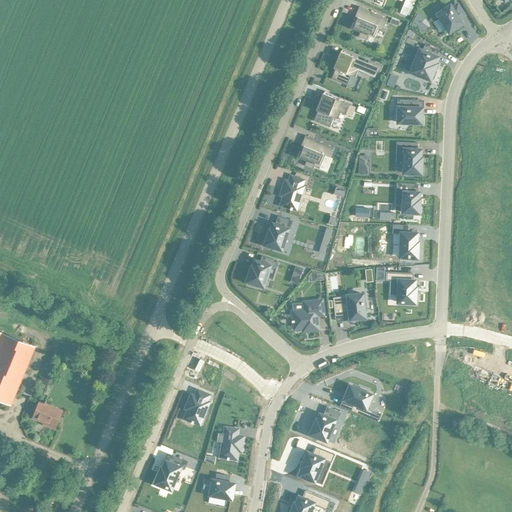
[(406,15),(414,0),(404,0),(400,13),(406,15)]
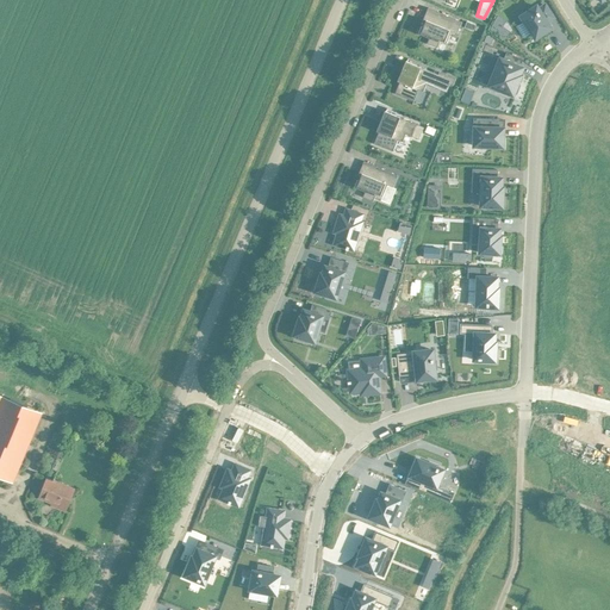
[(536,6),(521,17),(535,38),(545,32),(551,29),(549,27),(547,24),(546,23),(553,18),(545,5),(539,10),(537,8),(536,6)]
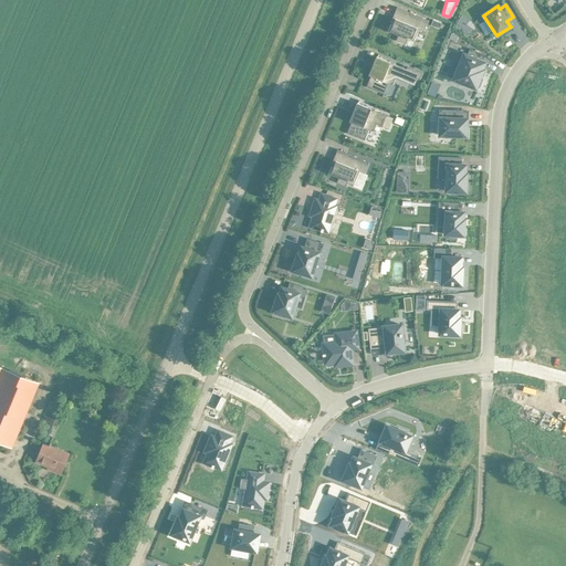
[(394,22),(390,30),(399,34),(396,41),(405,44),(408,38),(413,40),(418,30),(423,32),(428,21),(397,8),(394,14),(396,16),(394,22)]
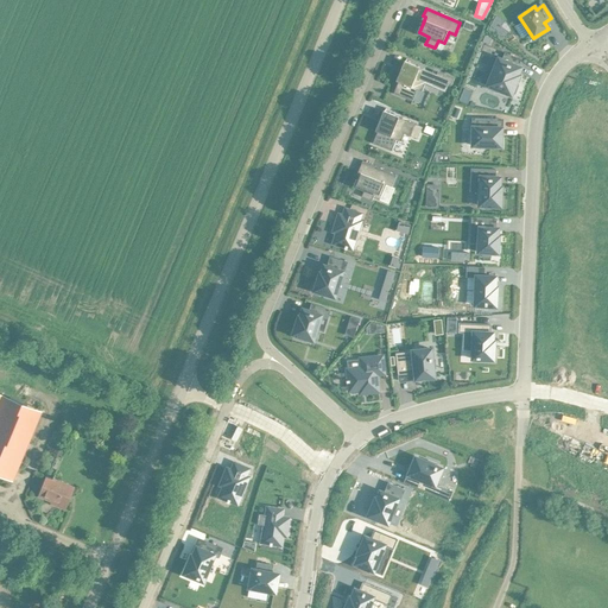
[(491,56),(480,82),(511,95),(511,94),(512,93),(514,94),(518,84),(515,84),(515,83),(518,75),(517,75),(520,68),(518,67),(520,59),(505,52),(501,59),(491,56)]
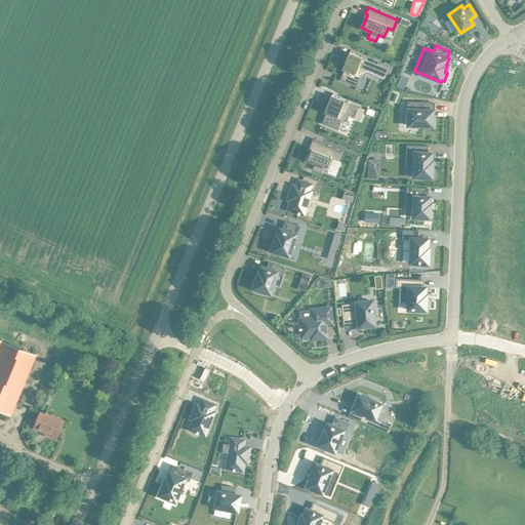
[(351,50),(350,52),(349,52),(341,70),(344,71),(339,80),(356,87),(360,77),(364,79),(366,72),(384,79),(387,72),(390,73),(392,68),(377,62),(376,64),(350,53),(351,50)]
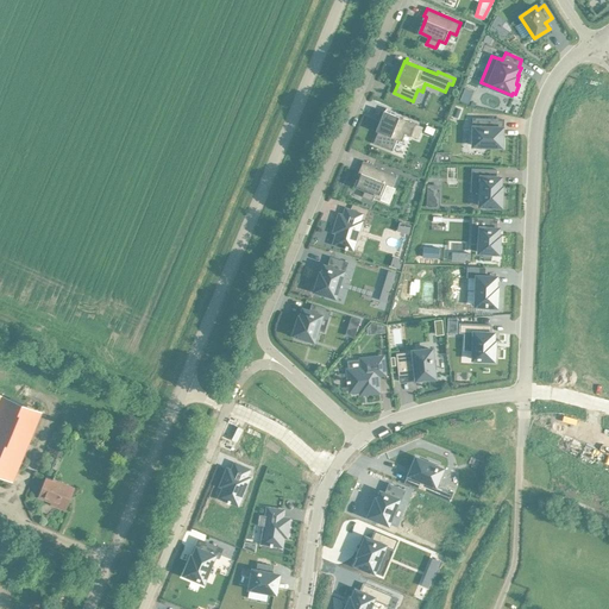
[(377,132),(372,143),(391,151),(396,139),(401,142),(405,133),(418,139),(422,127),(385,112),(387,108),(385,108),(384,111),(383,111),(375,131),(377,132)]
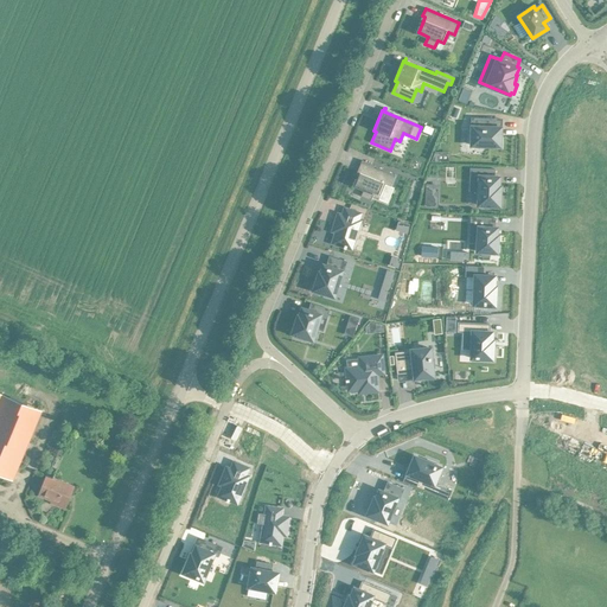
[(471,117),(471,128),(472,128),(471,145),(499,146),(500,135),(500,128),(493,128),(493,119),(471,117)]
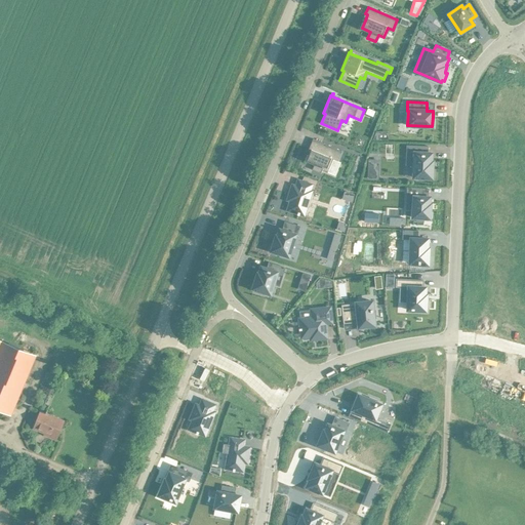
[(310,152),(307,160),(315,163),(312,169),(321,173),(323,167),(328,169),(333,159),(337,161),(341,151),(313,138),(310,146),(313,147),(310,152)]
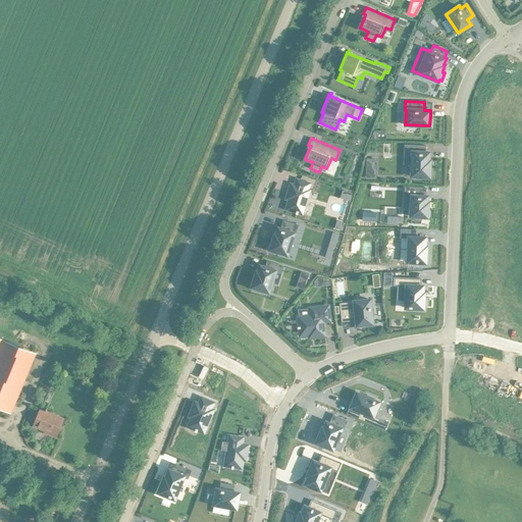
[(405,145),(404,152),(412,152),(411,176),(429,177),(429,160),(428,160),(429,152),(425,152),(425,146),(405,145)]
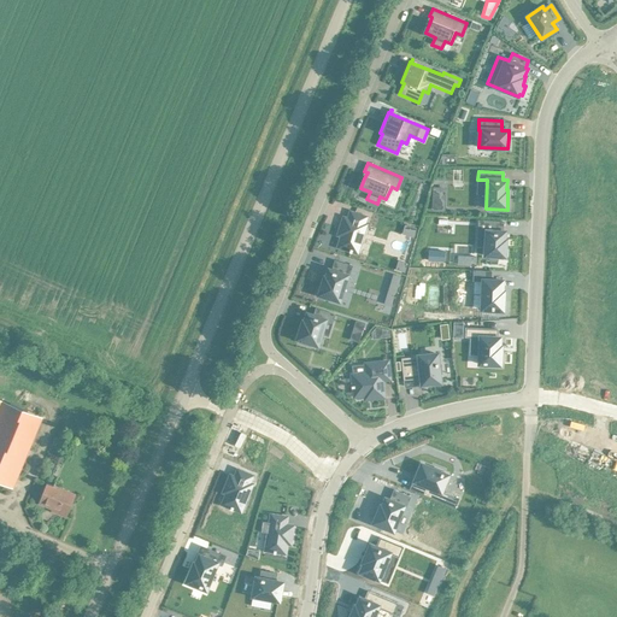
[(341,236),(339,247),(350,251),(350,252),(351,253),(352,251),(357,253),(365,225),(364,224),(365,217),(351,212),(348,219),(344,218),(339,235),(341,236)]
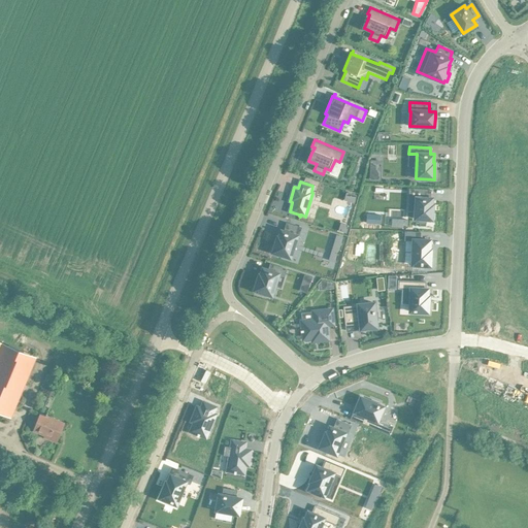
[(409,189),(408,198),(416,198),(416,210),(415,219),(432,220),(432,211),(433,205),(431,205),(432,199),(430,198),(430,190),(409,189)]
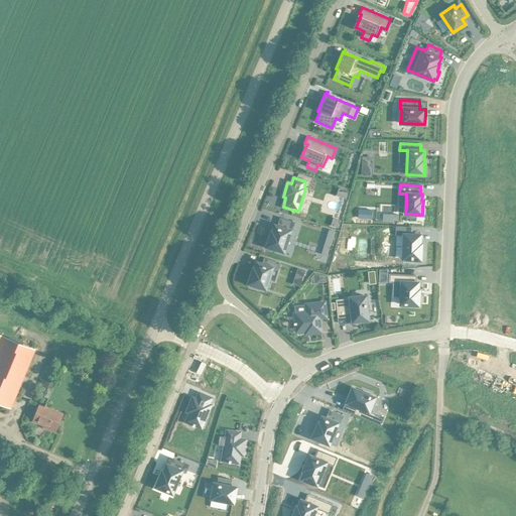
[(269,238),(266,247),(283,252),(290,231),(291,232),(294,223),(280,218),(277,226),(274,226),(272,232),(271,232),(269,238)]
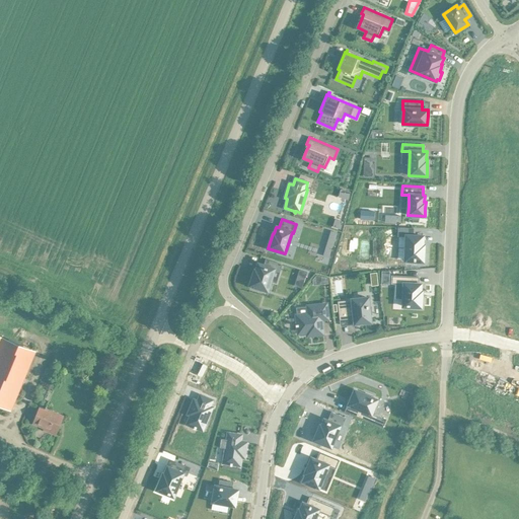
[(398,228),(397,236),(405,236),(404,261),(423,262),(424,245),(422,245),(423,236),(413,236),(413,228),(398,228)]
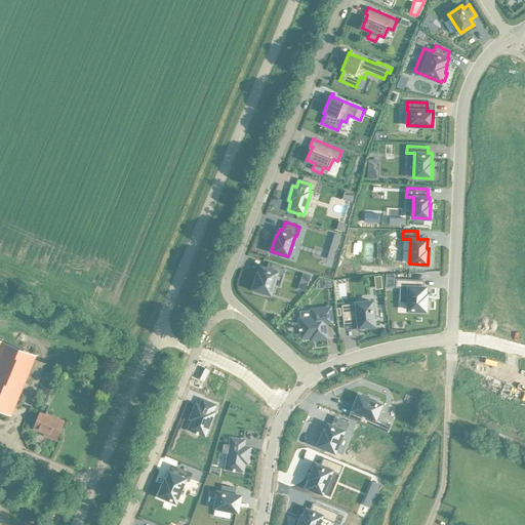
[(257,273),(252,288),(255,289),(254,291),(264,294),(265,292),(270,294),(277,273),(282,275),(284,268),(269,263),(267,269),(260,267),(258,274),(257,273)]
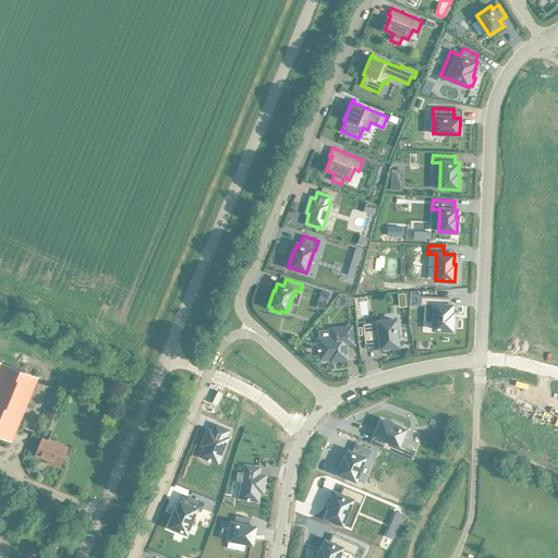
[(421,296),(421,305),(434,305),(433,329),(441,329),(441,331),(450,332),(450,330),(452,330),(452,329),(453,329),(453,328),(452,328),(452,322),(453,322),(453,320),(452,320),(453,313),(451,313),(452,305),(449,305),(450,298),(421,296)]
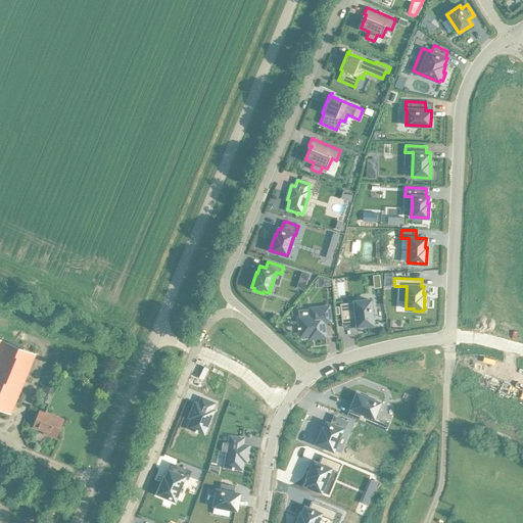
[(354,302),(340,304),(342,323),(357,322),(358,326),(364,326),(373,325),(372,318),(374,317),(374,308),(372,310),(371,300),(354,301),(354,302)]
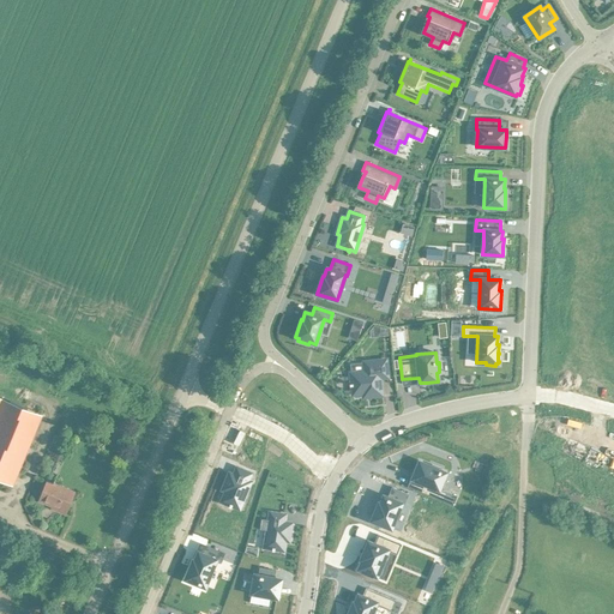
[(351,384),(349,384),(350,386),(351,386),(353,395),(363,393),(363,397),(381,395),(380,378),(387,378),(385,360),(363,362),(365,372),(350,373),(351,384)]
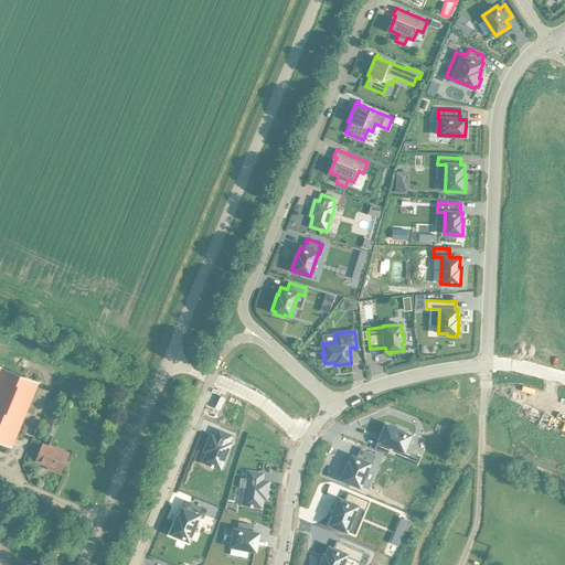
[(0,440),(11,446),(38,383),(0,366),(0,440)]
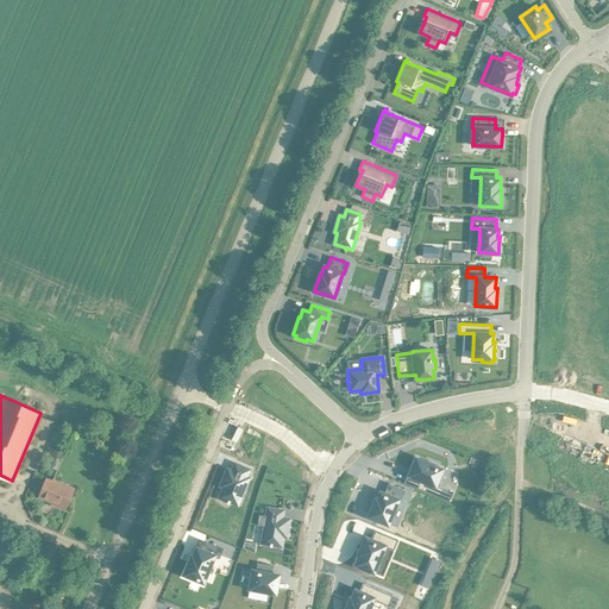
[(410,476),(408,484),(439,497),(449,501),(452,493),(443,488),(435,485),(443,469),(437,466),(437,464),(428,460),(427,463),(416,458),(412,469),(409,475),(410,476)]
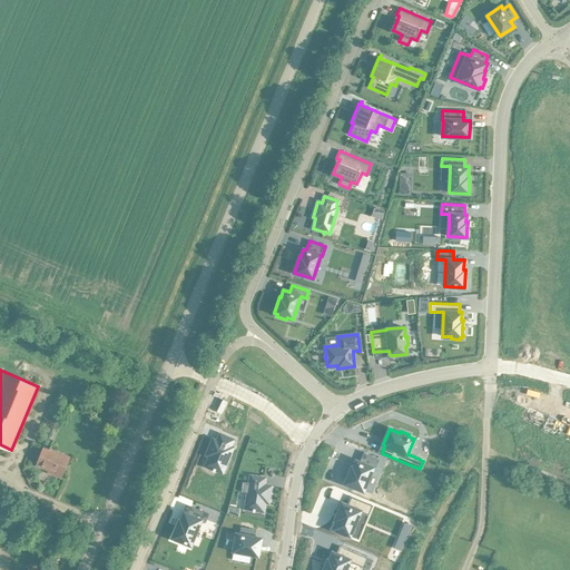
[(206,465),(213,469),(213,470),(214,471),(215,470),(222,472),(233,448),(229,446),(233,440),(219,434),(217,441),(213,440),(206,454),(209,455),(206,465)]
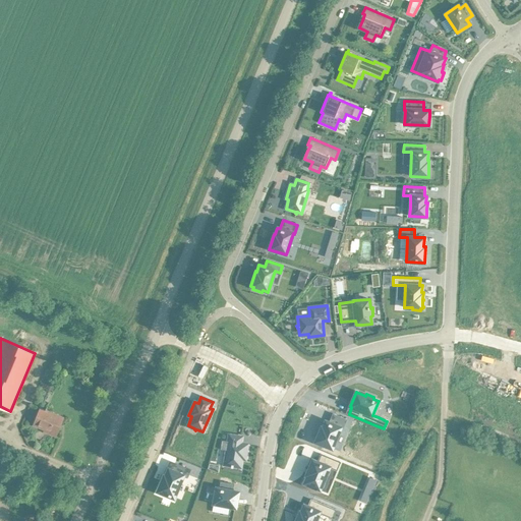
[(55,437),(63,417),(46,410),(47,408),(45,407),(44,409),(40,408),(33,424),(44,429),(44,431),(55,437)]
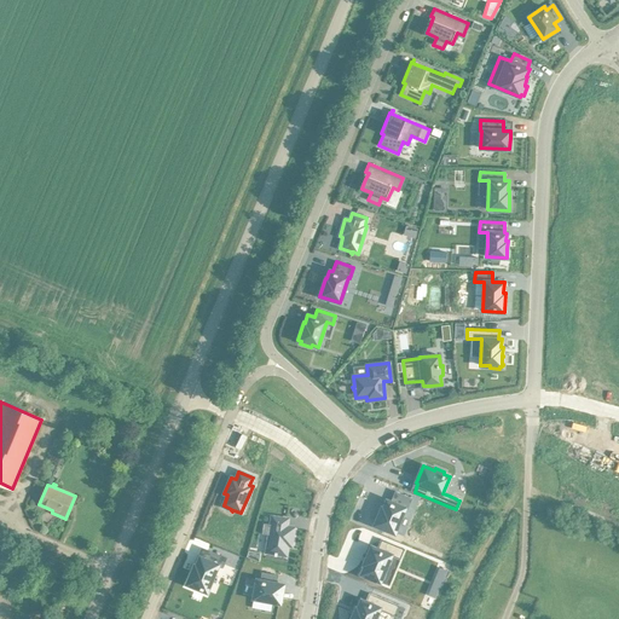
[(381,508),(380,513),(379,514),(380,514),(375,525),(394,533),(404,509),(406,509),(411,498),(395,491),(391,502),(387,501),(383,507),(383,508),(381,508)]
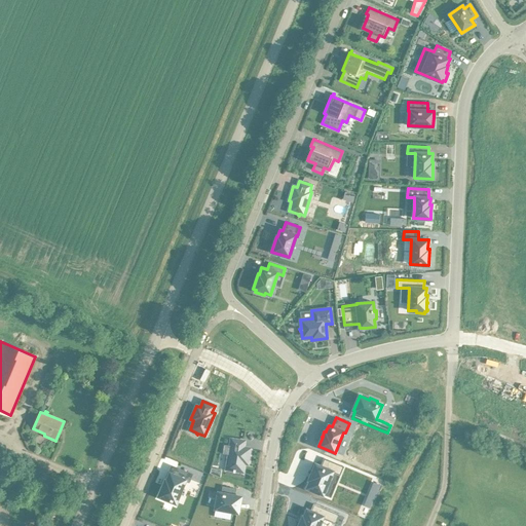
[(224,445),(223,453),(228,454),(226,468),(233,471),(233,472),(234,472),(235,471),(242,472),(243,463),(247,463),(250,449),(242,448),(243,441),(231,439),(230,446),(224,445)]
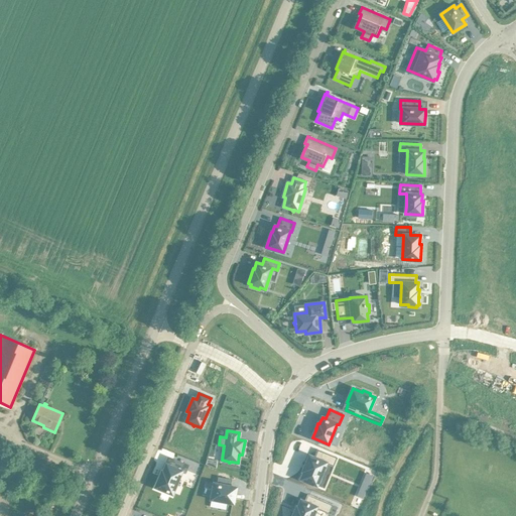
[(304,472),(301,479),(316,485),(326,463),(333,466),(337,458),(317,449),(314,458),(309,456),(305,465),(304,465),(304,466),(305,466),(303,469),(302,470),(303,470),(303,471),(304,472)]
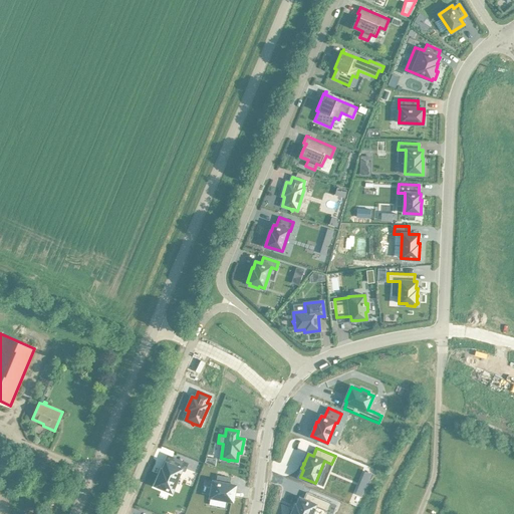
[(181,470),(185,471),(188,463),(172,457),(170,464),(166,463),(163,470),(162,469),(155,485),(163,488),(162,490),(169,493),(170,491),(172,492),(181,470)]
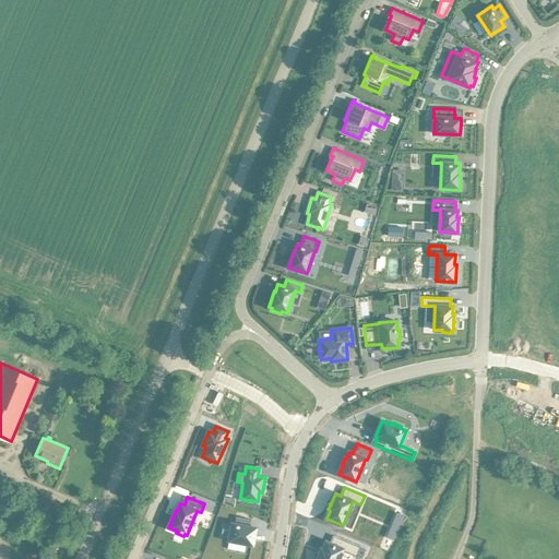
[(85,500),(82,515),(88,516),(92,502),(85,500)]
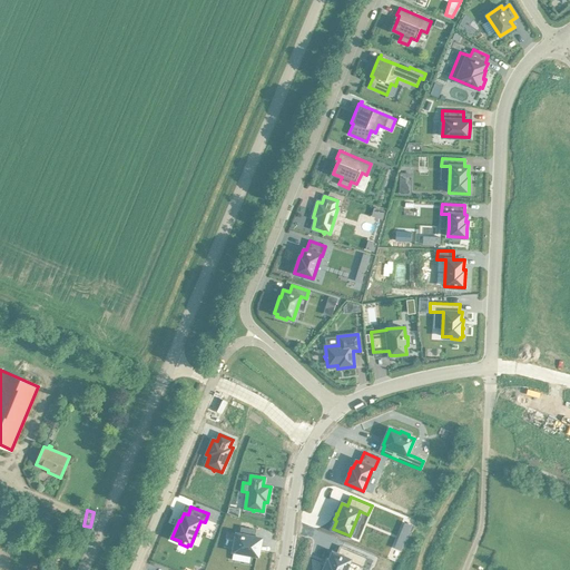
[(236,533),(232,560),(249,563),(251,554),(257,556),(259,546),(261,539),(255,538),(254,537),(255,530),(242,528),(241,534),(236,533)]
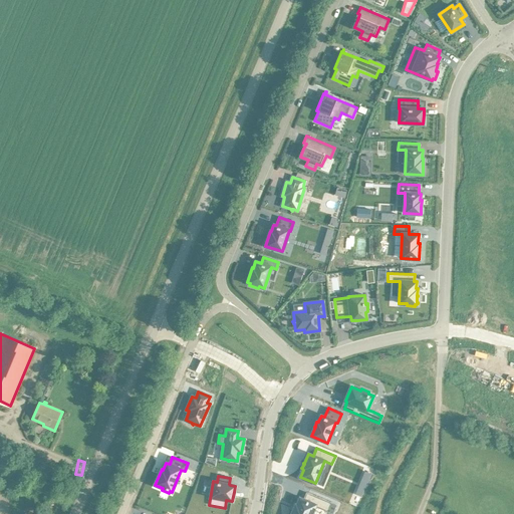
[(300,498),(297,504),(297,505),(295,505),(293,510),(291,513),(310,513),(314,506),(332,513),(335,505),(306,493),(303,499),(302,499),(300,498)]
